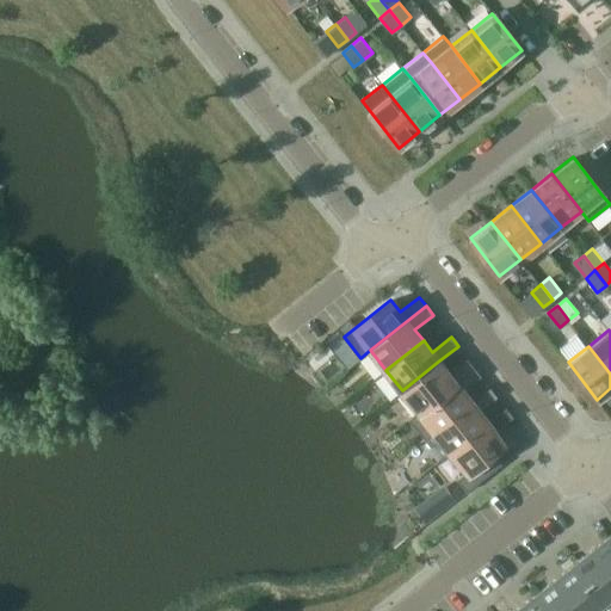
[(418,411),(474,366),(467,357),(448,372),(439,360),(402,390),(418,411)]
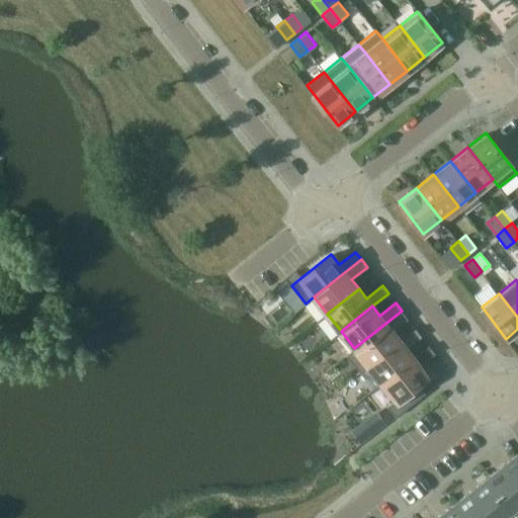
[(367,365),(400,340),(392,331),(408,319),(402,311),(354,348),(346,354),(360,371),(367,365)]
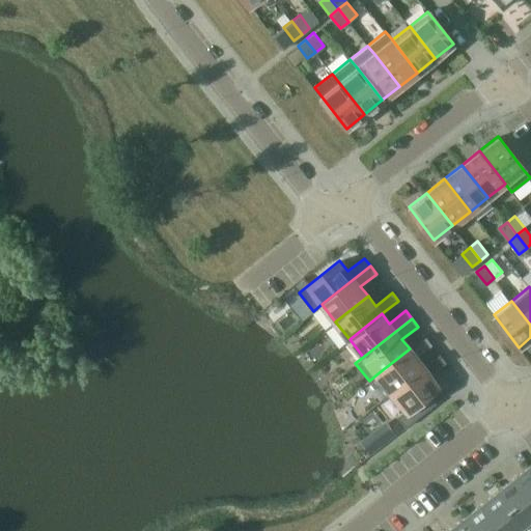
[(426,336),(410,348),(376,374),(391,392),(423,366),(416,357),(432,344),(426,336)]
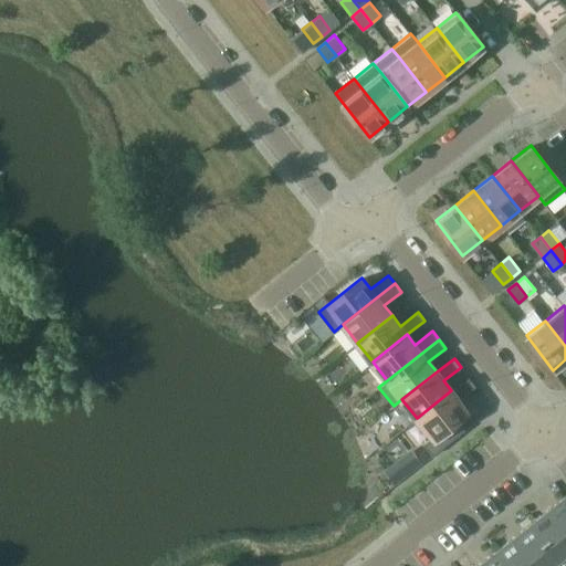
[(458,399),(475,386),(469,377),(451,390),(417,418),(431,437),(432,438),(457,418),(467,410),(458,399)]
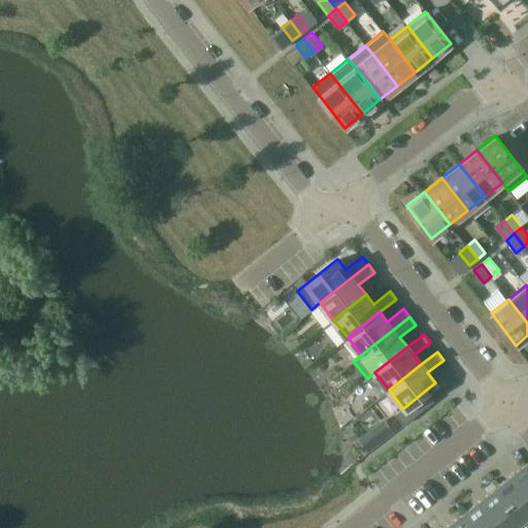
[(394,414),(402,424),(433,400),(426,390),(403,408),(402,407),(394,414)]
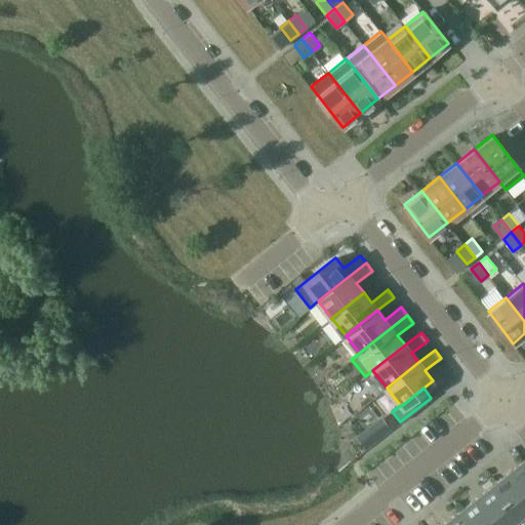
[(522,521),(524,518),(524,459),(493,484),(522,521)]
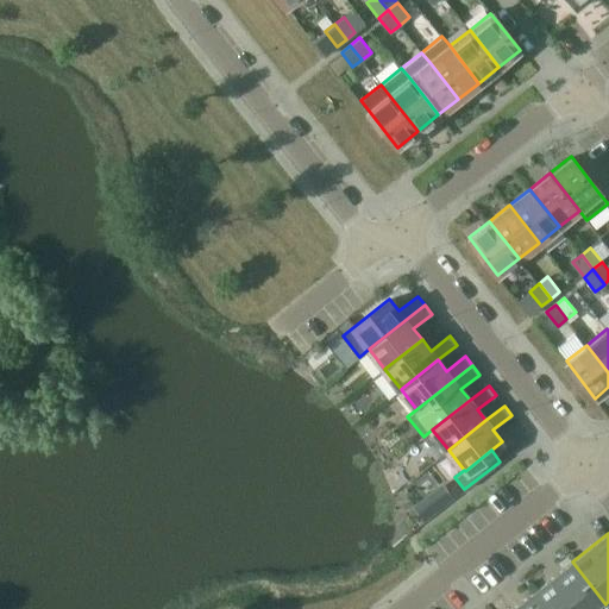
[(598,608),(606,604),(572,562),(535,590),(550,608),(598,608)]
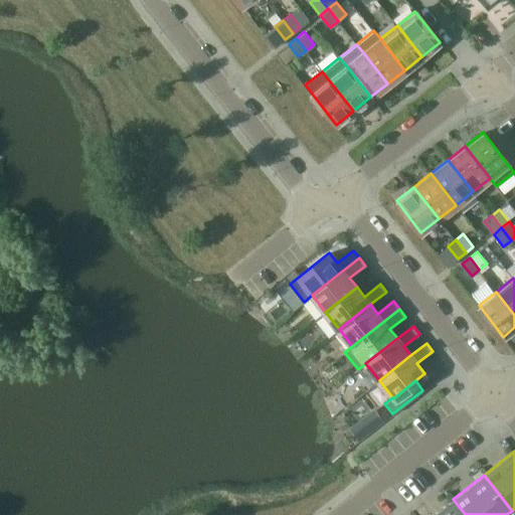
[(465,514),(453,499),(433,514),(465,514)]
